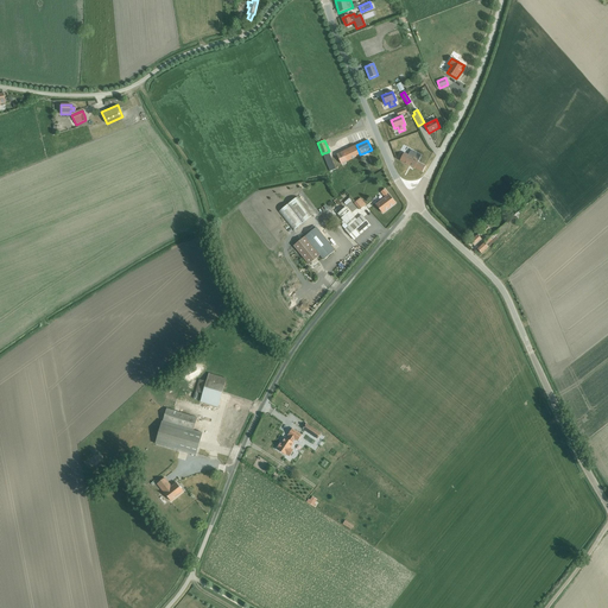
[(360,154),(356,145),(336,154),(341,164),(360,154)]
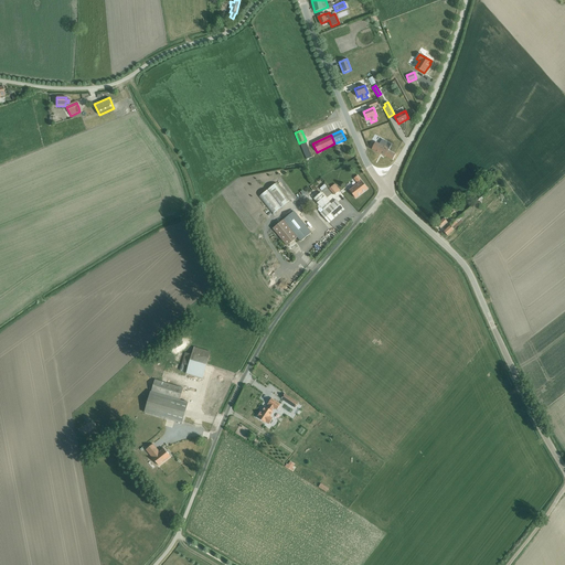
[(372,142),(370,147),(372,148),(371,149),(376,152),(380,155),(381,155),(385,157),(385,156),(393,160),(395,155),(388,150),(392,145),(386,141),(382,139),(379,144),(375,142),(374,144),(372,142)]
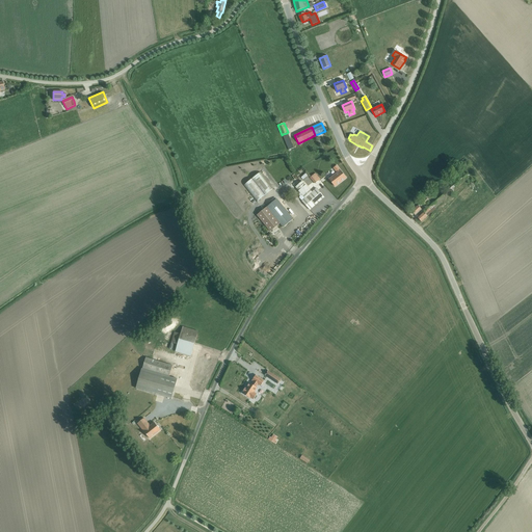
[(316,153),(310,157),(313,162),(319,158),(316,153)]
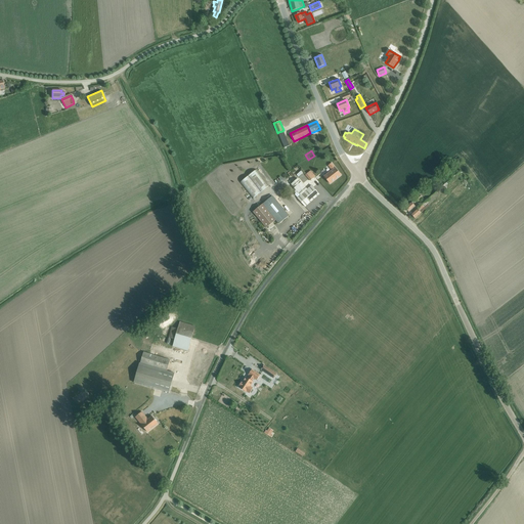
[(323,177),(330,184),(340,175),(331,164),(329,166),(333,171),(323,177)]
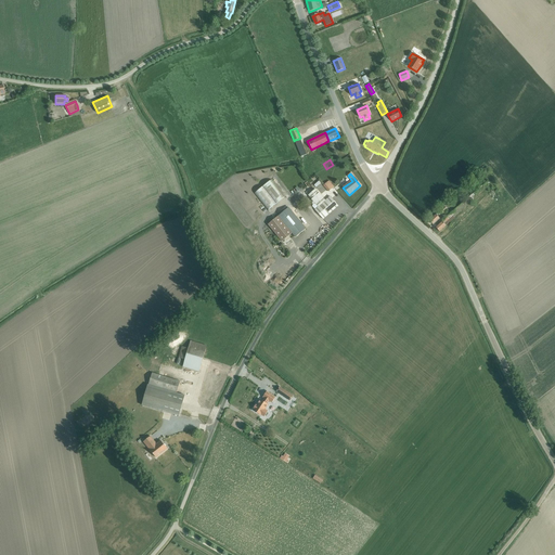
[(268,210),(285,196),(271,180),(254,193),(268,210)]
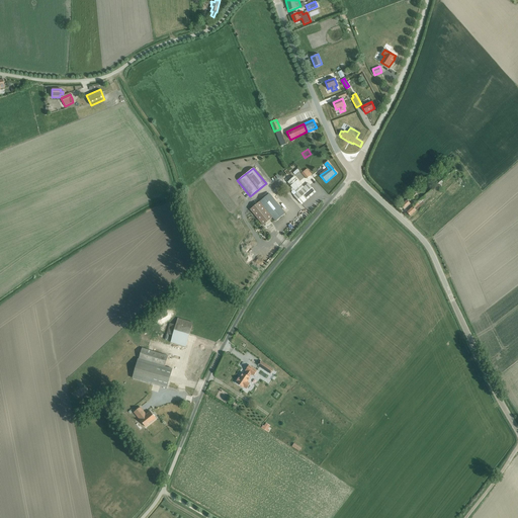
[(301,173),(307,178),(312,174),(307,168),(301,173)]
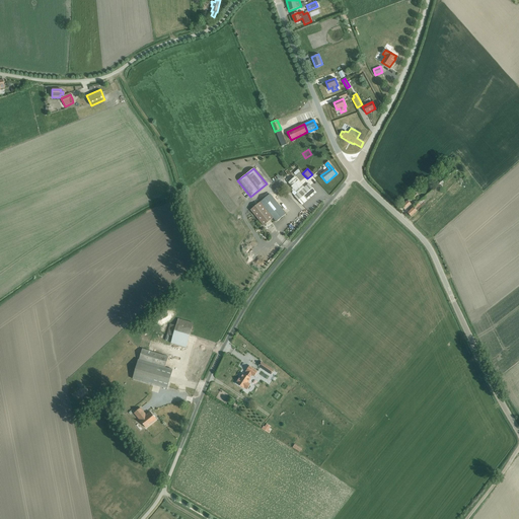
[(302,205),(316,193),(308,183),(304,188),(295,177),(288,182),(297,194),(294,196),(302,205)]
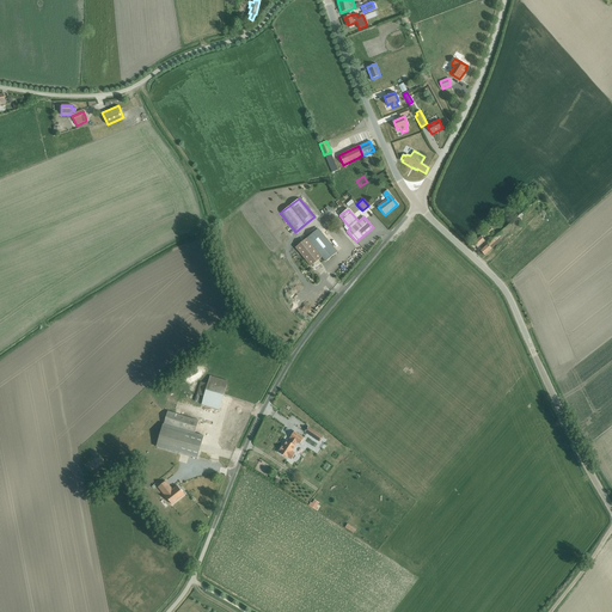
[(318,228),(303,242),(295,248),(311,267),(323,257),(326,262),(337,252),(318,228)]
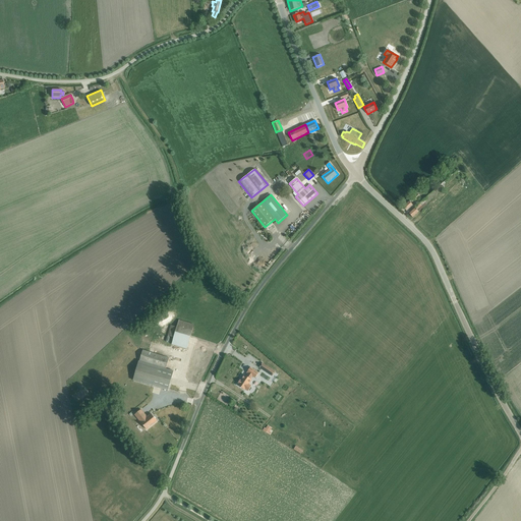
[(406,211),(412,205),(409,201),(403,207),(406,211)]
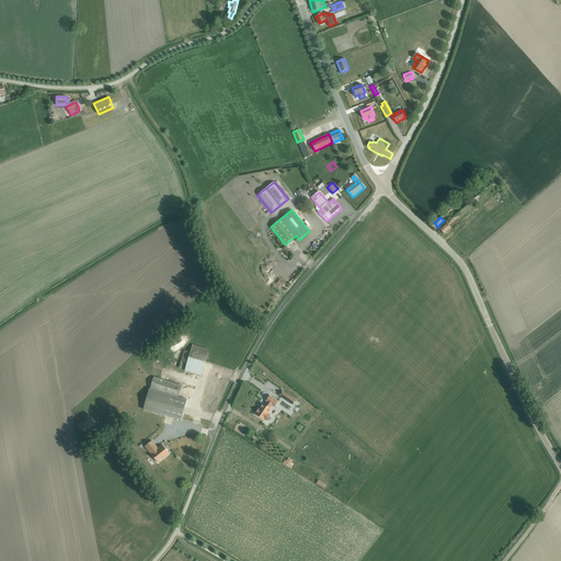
[(201,375),(208,348),(193,344),(191,352),(184,350),(181,361),(187,363),(184,370),(201,375)]
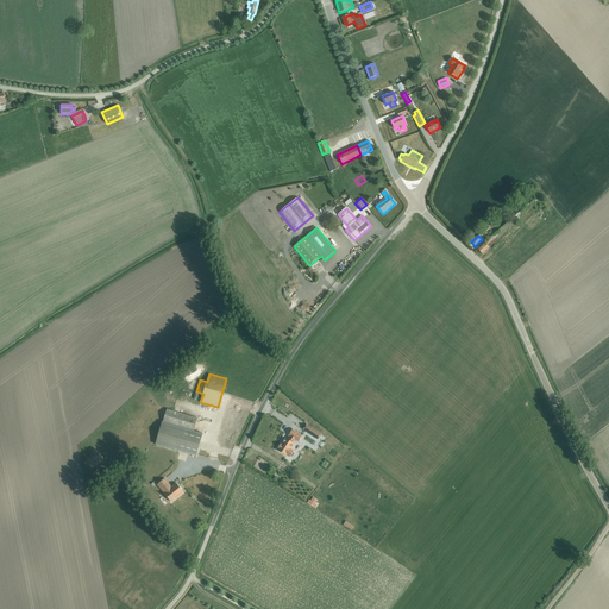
[(163,421),(194,431),(198,418),(167,409),(163,421)]
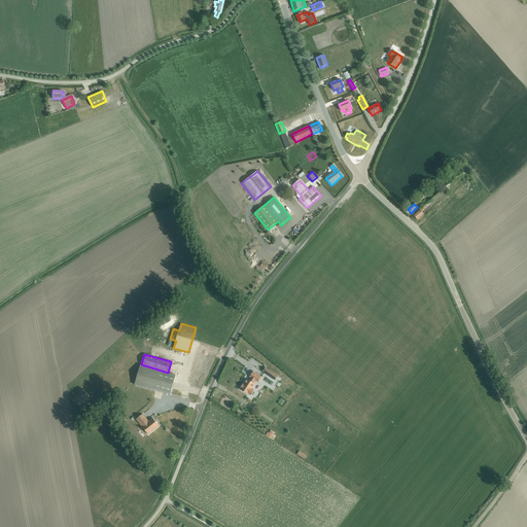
[(168,373),(141,364),(135,384),(170,394),(175,375),(168,373)]
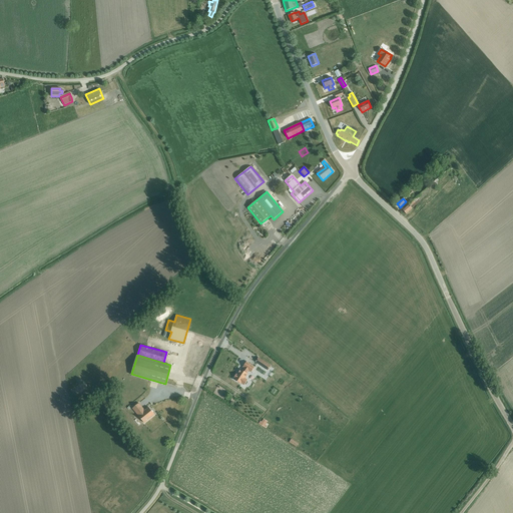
[(259,358),(255,362),(264,367),(267,363),(259,358)]
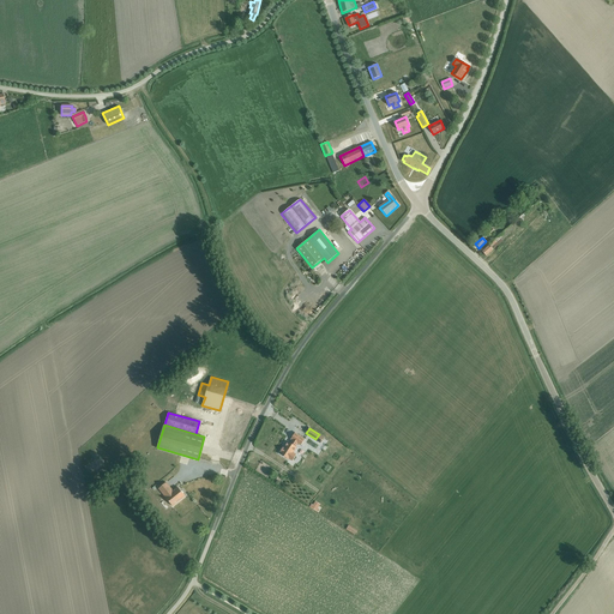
[(284,447),(281,453),(281,455),(289,459),(292,461),(296,455),(293,453),(296,447),(295,447),(298,444),(300,446),(305,439),(295,433),(292,440),(293,440),(290,444),(288,443),(284,447)]
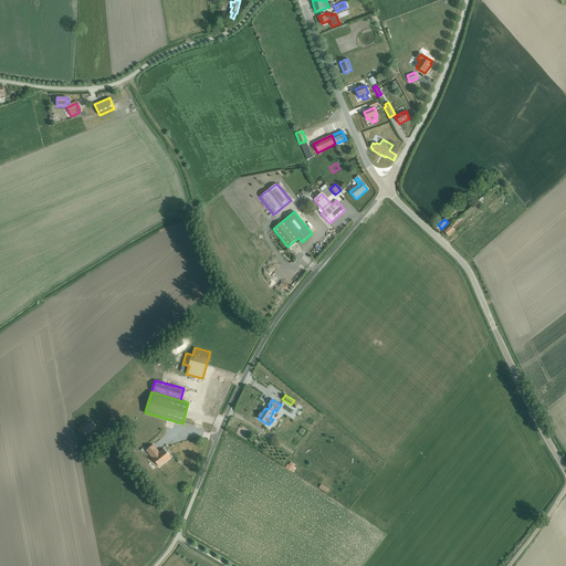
[(278,419),(274,425),(281,429),(285,423),(278,419)]
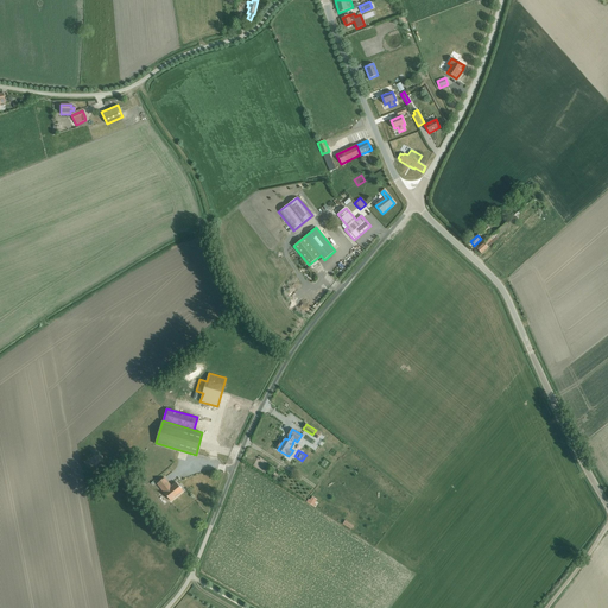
[(183,492),(176,482),(171,487),(164,477),(157,483),(171,501),(183,492)]
